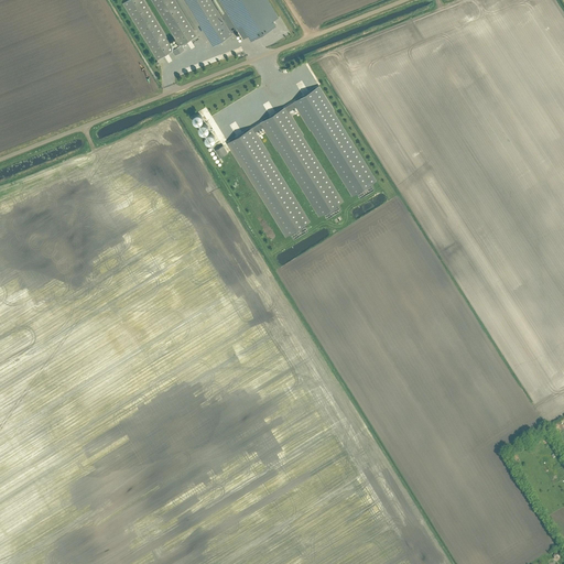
[(185,50),(182,44),(197,35),(175,0),(152,0),(180,45),(174,49),(144,0),(127,0),(123,3),(158,60),(172,51),(175,55),(185,50)]
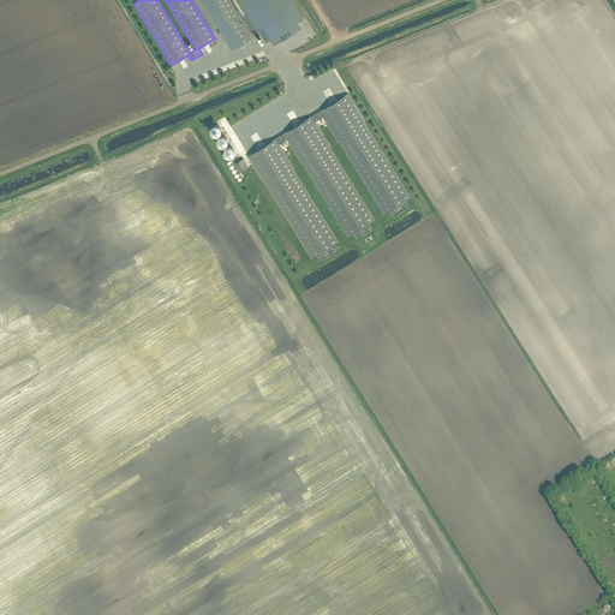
[(202,0),(204,3),(224,34),(228,30),(238,46),(252,36),(230,0),(240,0),(266,42),(270,39),(274,43),(302,28),(298,22),(303,19),(291,0),(202,0)]
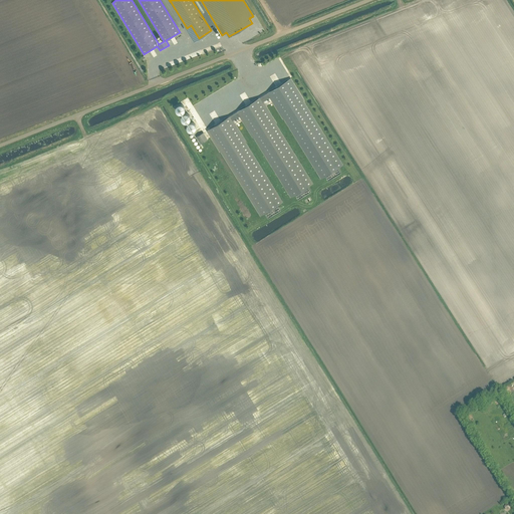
[(263,101),(270,97),(283,118),(284,118),(321,178),(325,176),(328,180),(341,172),(338,168),(342,165),(303,100),(304,99),(291,78),(287,80),(286,79),(282,82),(283,83),(275,88),(274,87),(270,89),(271,90),(268,92),(260,97),(257,99),(256,98),(252,100),(253,101),(244,107),(244,105),(240,108),(240,109),(238,111),(230,116),(229,116),(227,117),(226,116),(222,119),(223,120),(214,125),(214,124),(210,126),(210,129),(207,131),(220,152),(221,152),(261,215),(265,213),(268,217),(281,209),(278,205),(282,202),(245,143),(246,142),(233,119),(239,116),(253,138),(254,137),(291,197),(295,194),(298,199),(311,191),(308,186),(312,183),(275,123),(276,122),(263,101)]
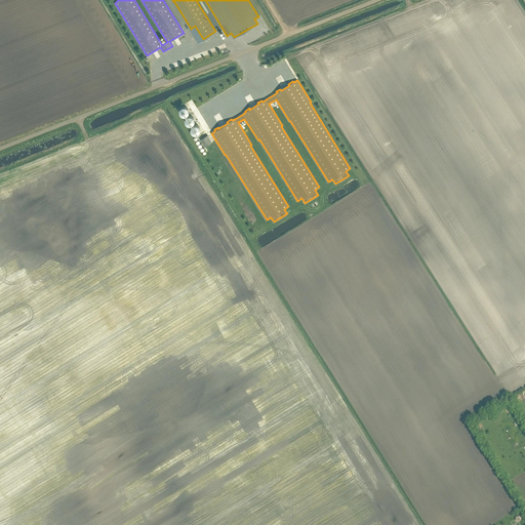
[(179,109),(179,111),(179,113),(182,114),(183,115),(185,115),(187,114),(189,113),(189,111),(189,109),(187,107),(185,106),(183,106),(182,107),(179,109)]
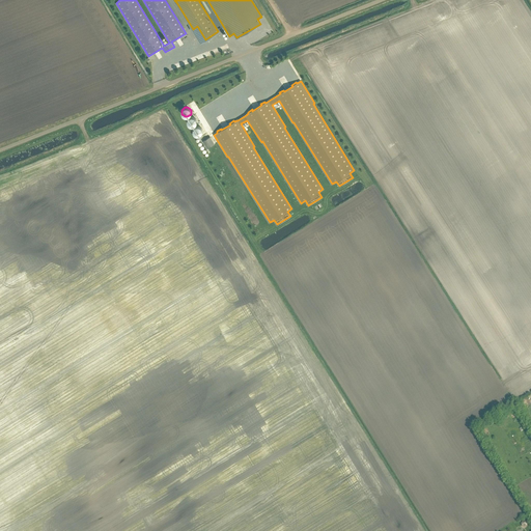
[(188,120),(188,121),(188,122),(188,123),(189,124),(189,126),(190,126),(191,126),(192,126),(193,126),(194,126),(195,126),(195,124),(196,123),(196,122),(197,121),(196,120),(196,119),(196,118),(195,118),(195,117),(194,117),(193,116),(192,116),(191,116),(190,117),(189,117),(189,118),(188,118),(188,119),(188,120)]
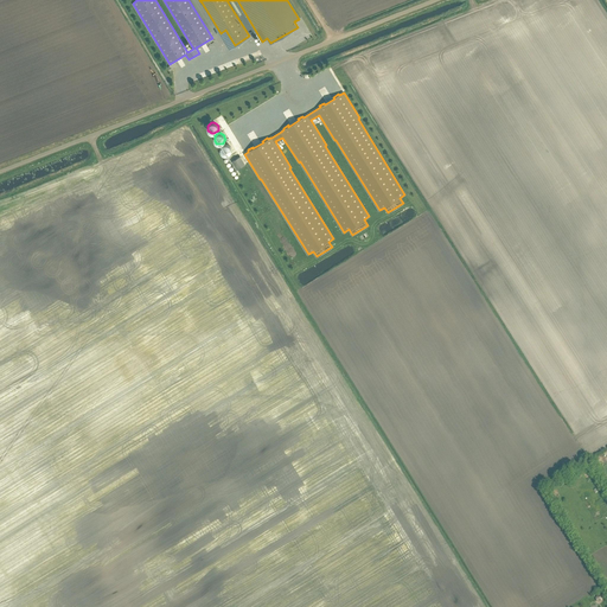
[(221,148),(221,149),(221,151),(221,152),(222,152),(222,153),(223,153),(224,154),(225,154),(227,154),(228,154),(229,154),(229,153),(230,153),(230,152),(231,151),(231,149),(231,148),(231,147),(230,146),(229,145),(228,144),(227,144),(225,144),(224,144),(224,145),(223,145),(222,146),(221,147),(221,148)]
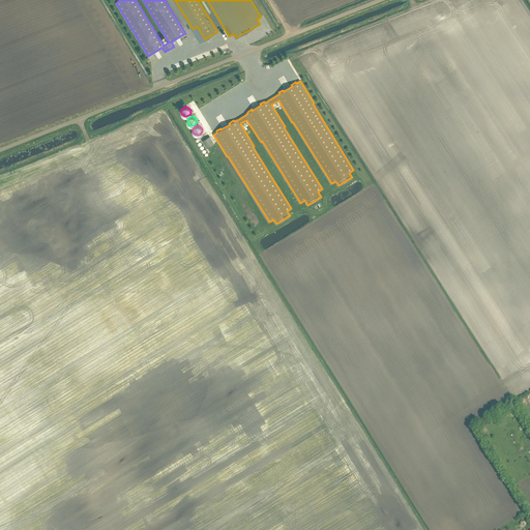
[(209,137),(203,141),(207,148),(214,144),(209,137)]
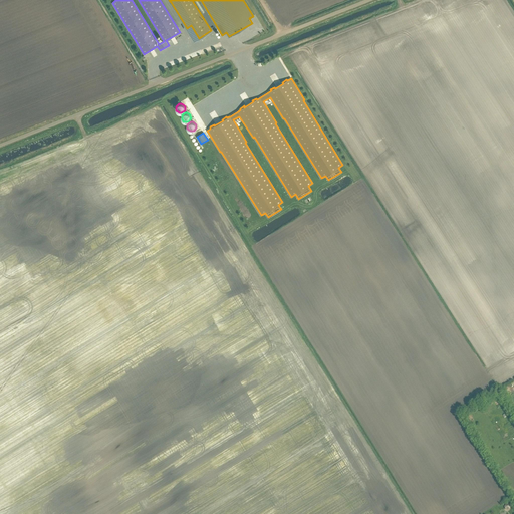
All buildings are outlined.
